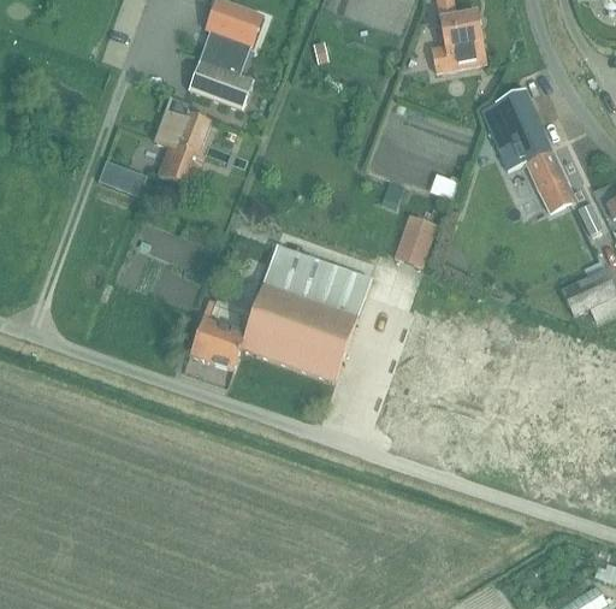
[(217,31),(206,60),(237,72),(248,42),(252,45),(264,13),(229,0),(214,0),(205,27),(217,31)]
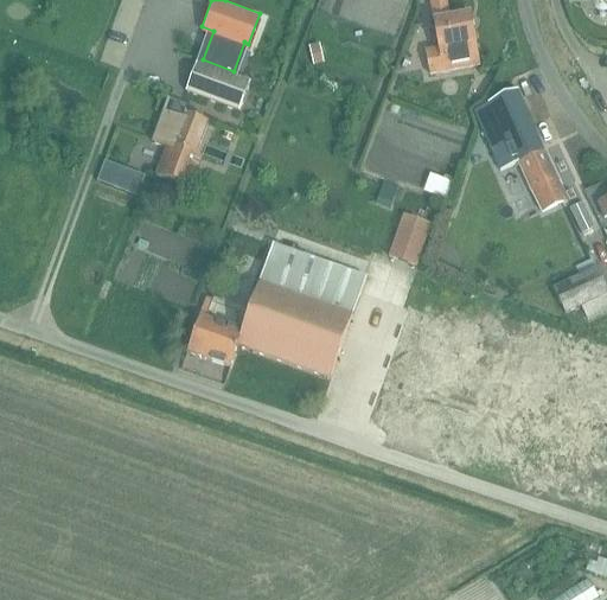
[(428,69),(474,61),(471,38),(473,38),(468,10),(445,13),(442,0),(429,0),(438,43),(423,45),(428,69)]
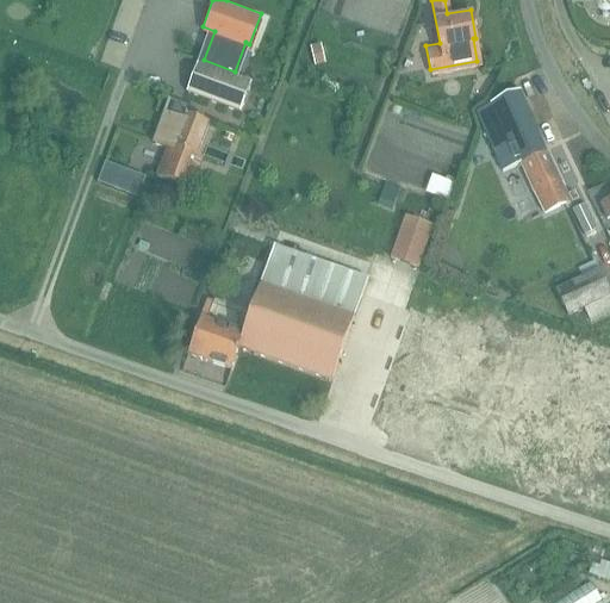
[(593,0),(596,6),(602,8),(608,11),(609,11),(609,0),(593,0)]
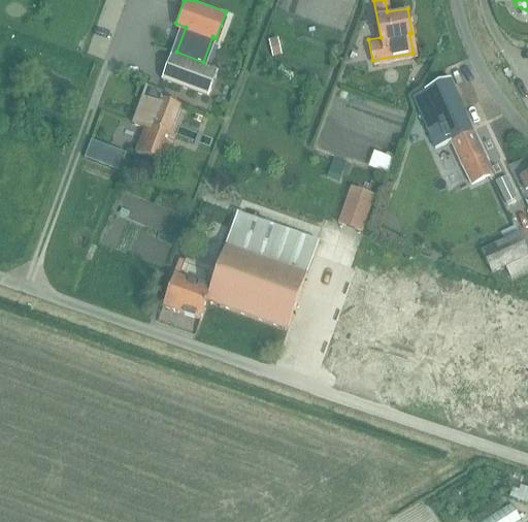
[(170,50),(161,74),(207,92),(217,67),(170,50)]
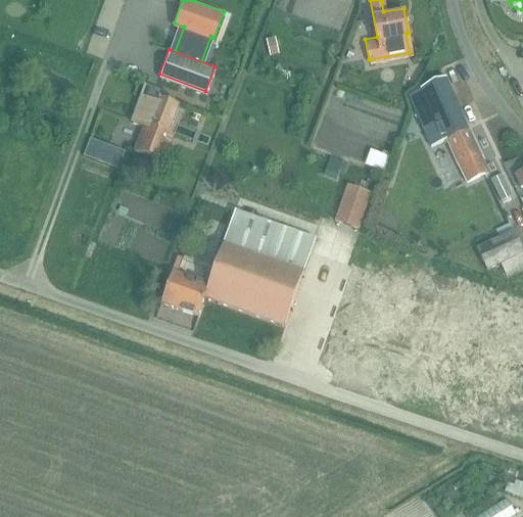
[(444,75),(420,86),(408,91),(430,142),(446,135),(458,160),(466,178),(484,169),(477,153),(479,151),(467,124),(444,75)]
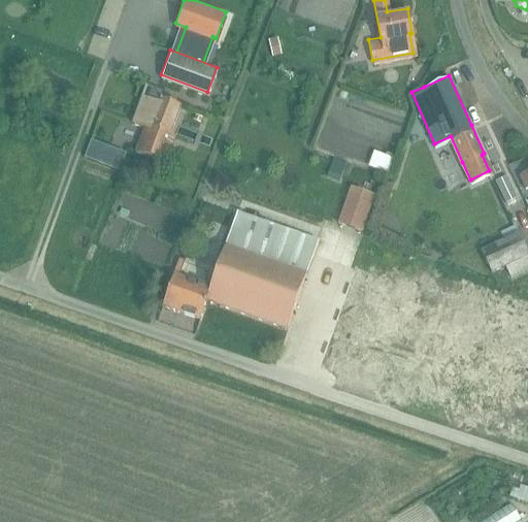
[(141,93),(131,119),(138,121),(144,123),(143,125),(137,140),(135,148),(164,158),(172,138),(166,136),(180,101),(163,94),(165,88),(146,80),(141,93)]
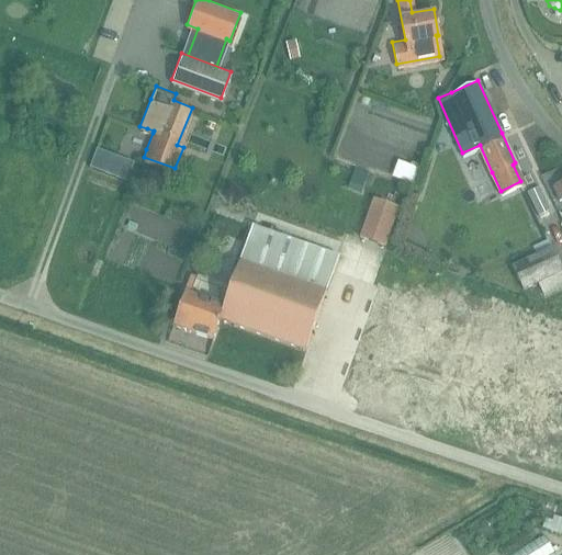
[(561,176),(551,181),(559,196),(561,194),(561,176)]
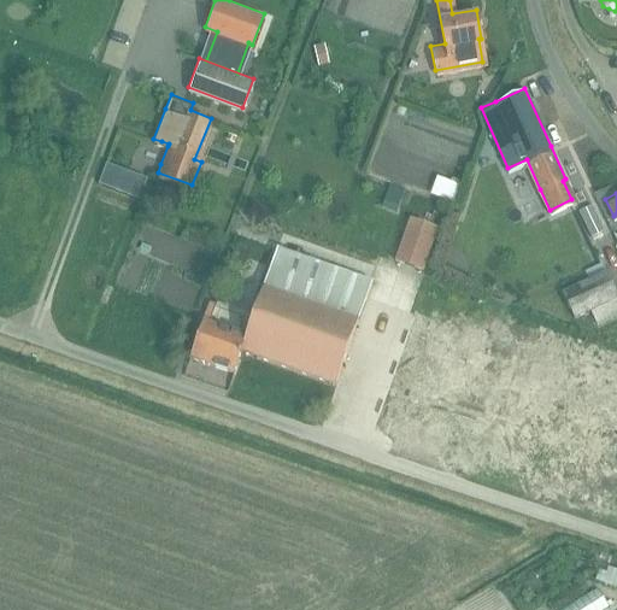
[(577,206),(588,227),(589,229),(600,224),(589,200),(577,206)]
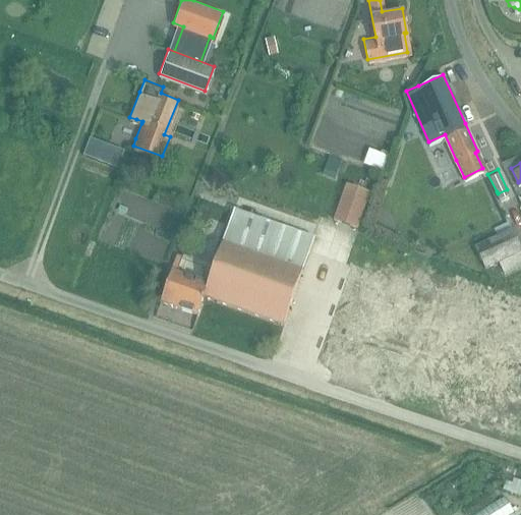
[(345,179),(333,216),(357,224),(369,188),(345,179)]
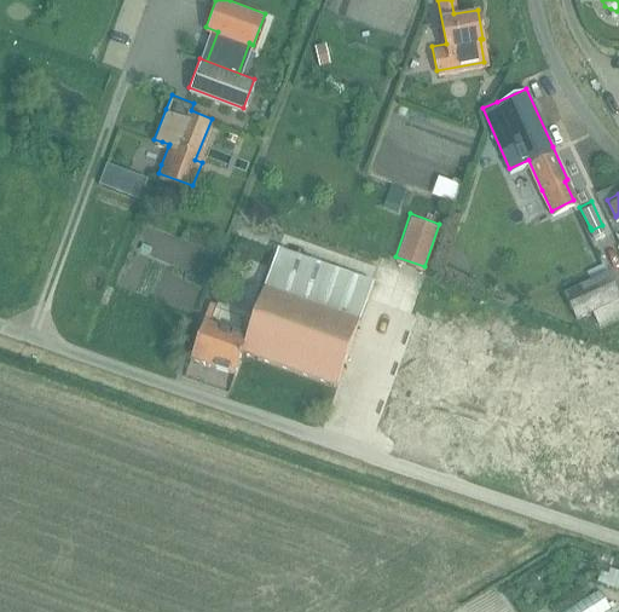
[(336,381),(371,278),(277,244),(246,333),(203,317),(190,353),(235,369),(242,347),(336,381)]
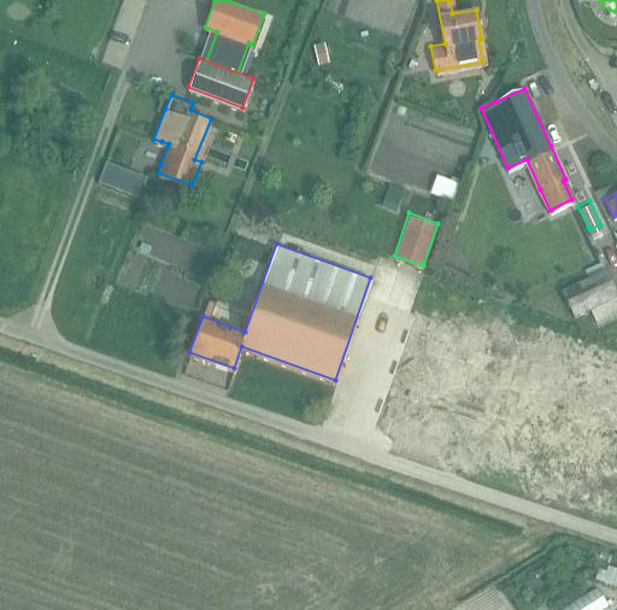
[(616,309),(616,292),(605,267),(560,287),(574,312),(589,305),(595,320),(616,309)]
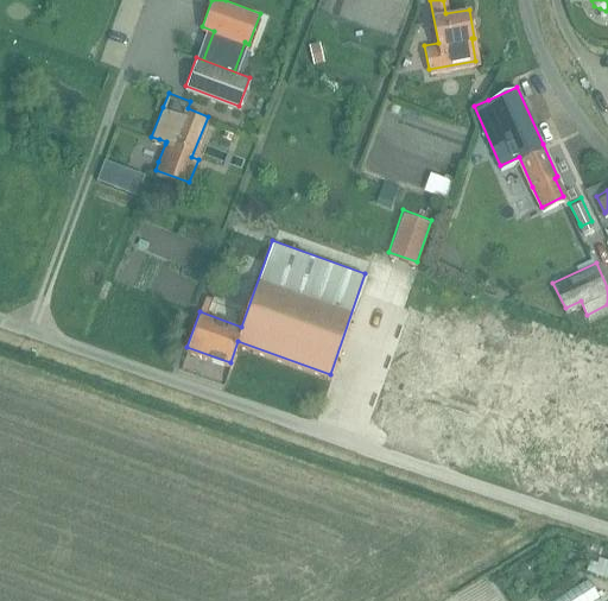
[(447,297),(442,311),(456,315),(460,302),(447,297)]
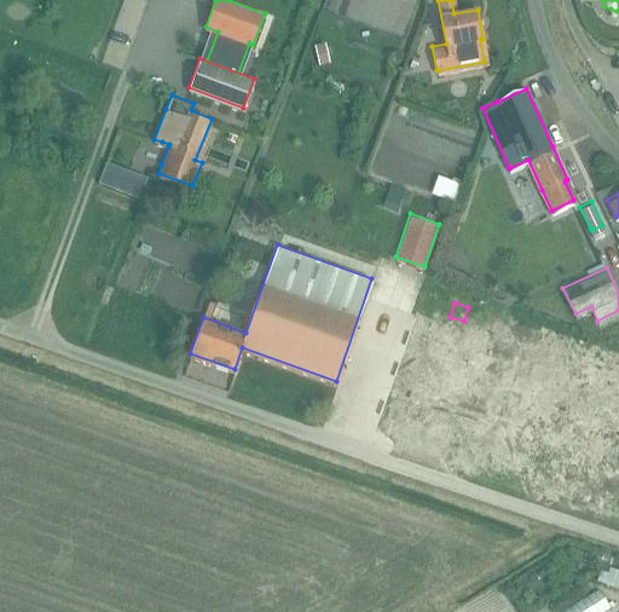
[(468,307),(464,321),(478,325),(482,312),(468,307)]
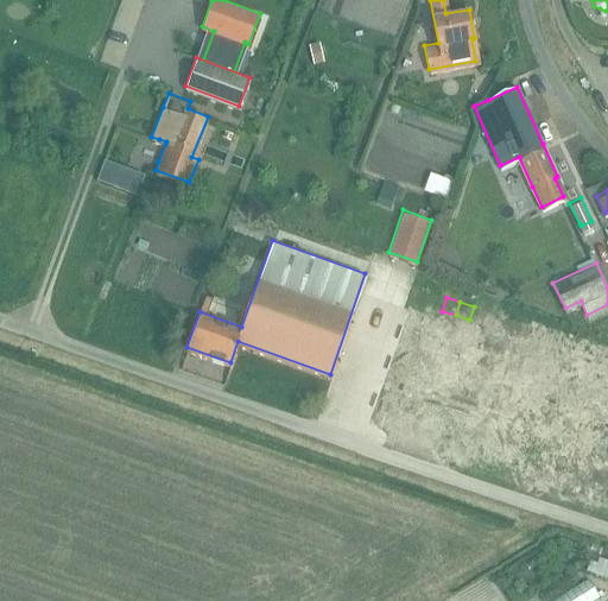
[(496,311),(492,324),(498,327),(505,329),(510,315),(496,311)]
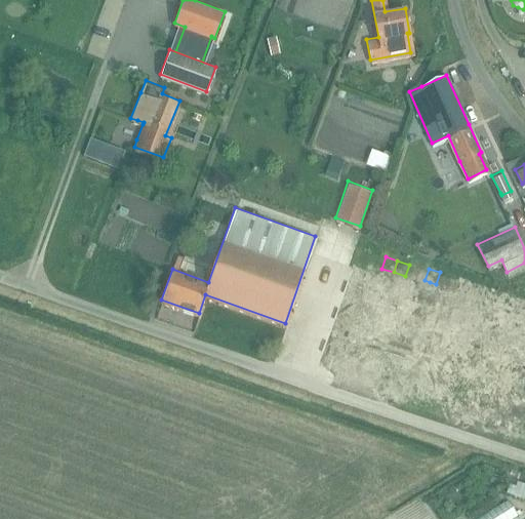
[(440,272),(436,284),(448,288),(452,276),(440,272)]
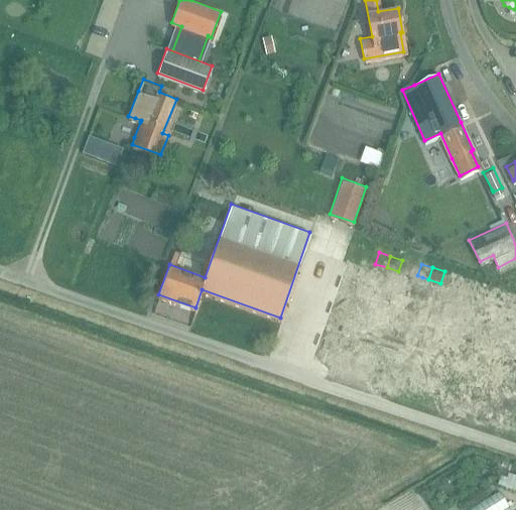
[(462,279),(458,291),(470,294),(474,283),(462,279)]
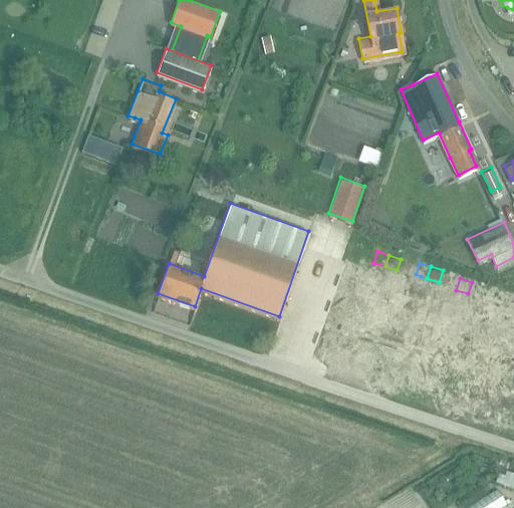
[(472,282),(468,293),(479,297),(479,296),(483,285),(472,282)]
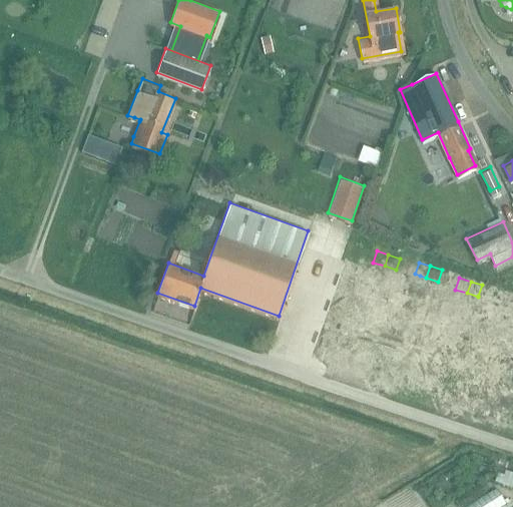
[(354,287),(342,325),(364,332),(376,294),(354,287)]
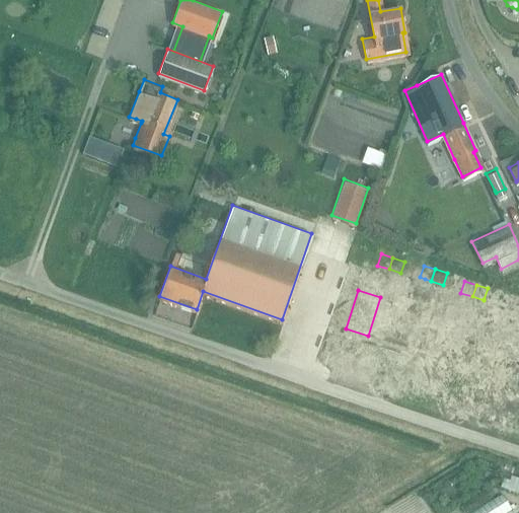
[(380,297),(368,336),(388,342),(400,304),(380,297)]
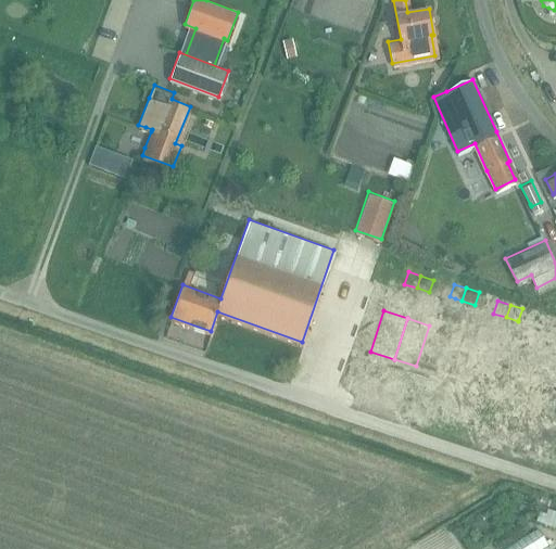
[(429,326),(416,366),(439,373),(452,332),(429,326)]
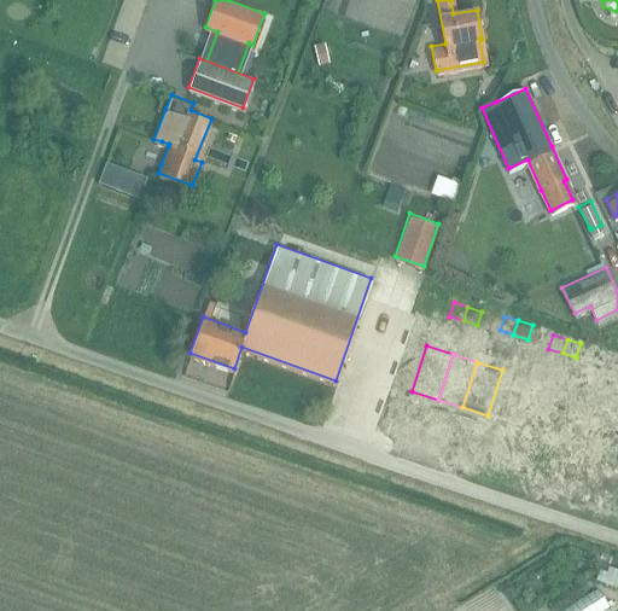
[(502,370),(488,415),(512,424),(526,378),(502,370)]
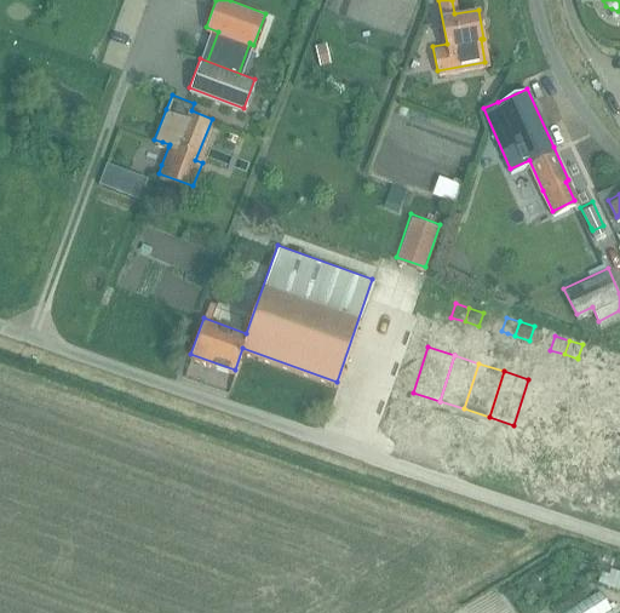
[(528,379),(514,425),(539,433),(554,388),(528,379)]
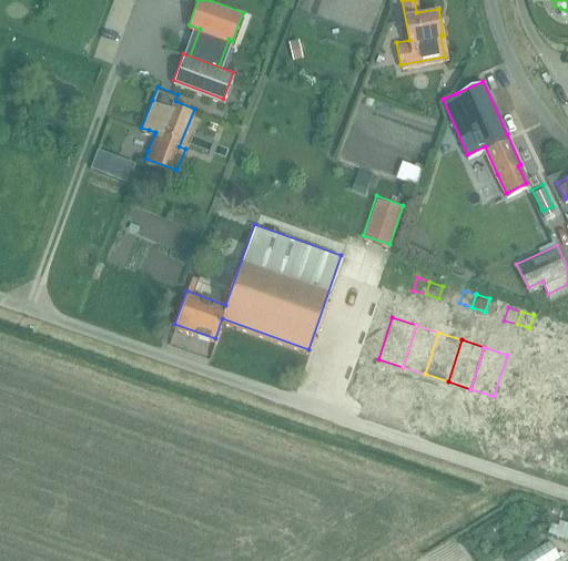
[(507,355),(494,396),(517,404),(530,363),(507,355)]
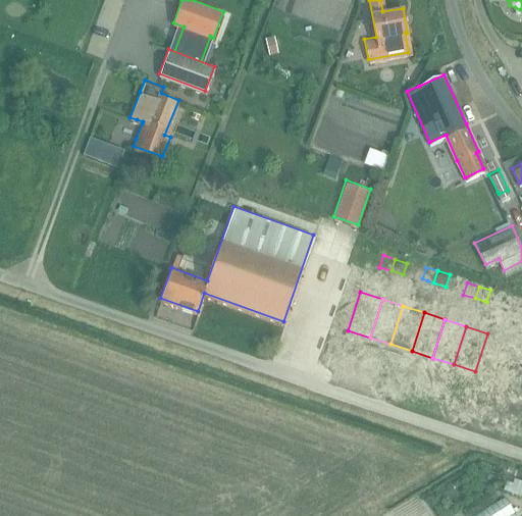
[(521,383),(518,375),(507,380),(512,392),(521,387),(521,383)]
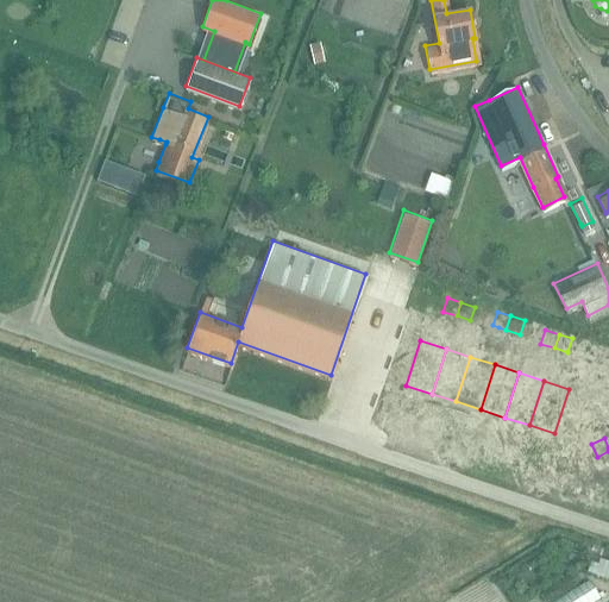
[(608,451),(597,457),(604,470),(608,468),(608,451)]
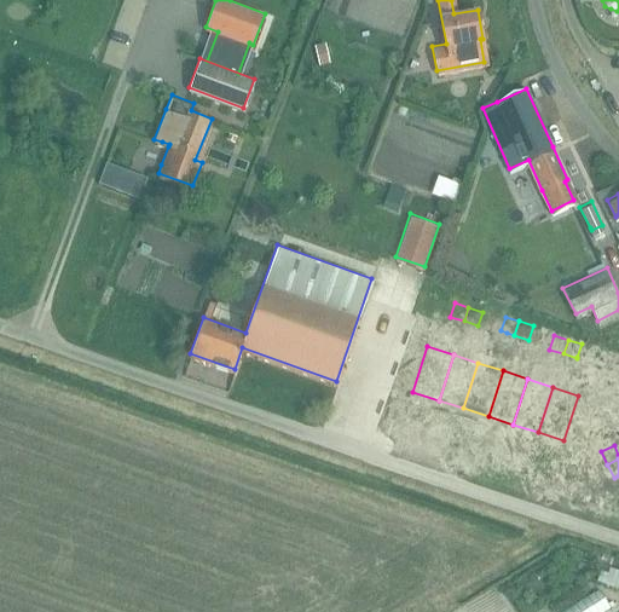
[(605,581),(618,584),(618,566),(611,564),(605,581)]
